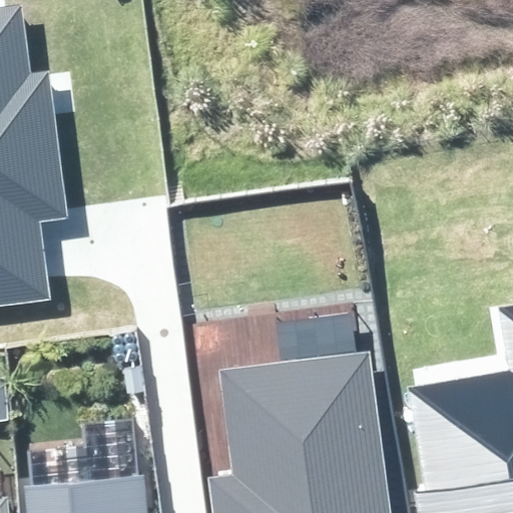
[(0,305),(50,299),(43,246),(40,220),(67,216),(48,71),(31,73),(22,3),(0,5),(0,305)]
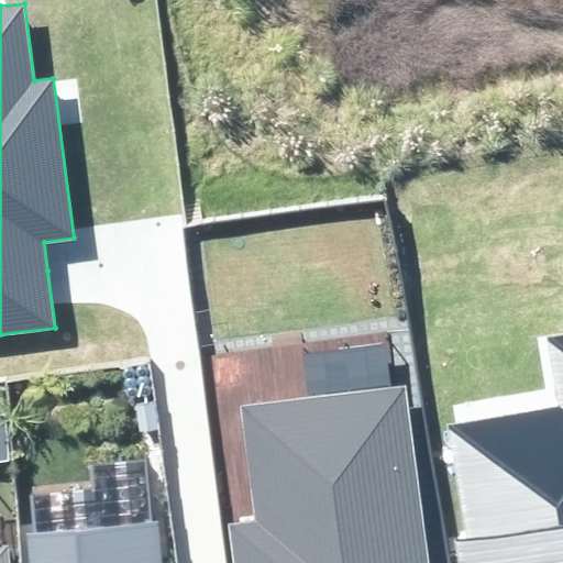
[(562,562),(562,333),(542,337),(553,406),(441,424),(459,530),(450,532),(455,562),(562,562)]
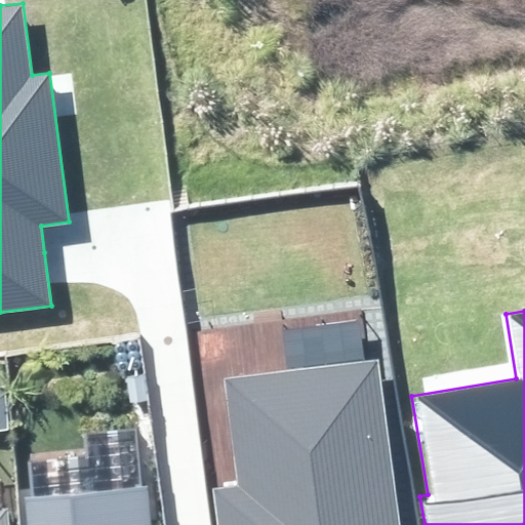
[(402,524),(380,357),(223,376),(237,486),(213,488),(217,524),(402,524)]
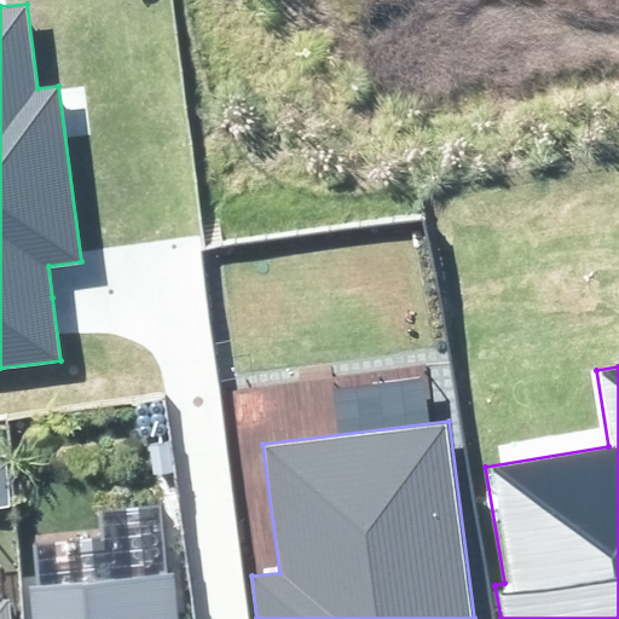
[(178,618),(174,571),(28,584),(30,618),(178,618)]
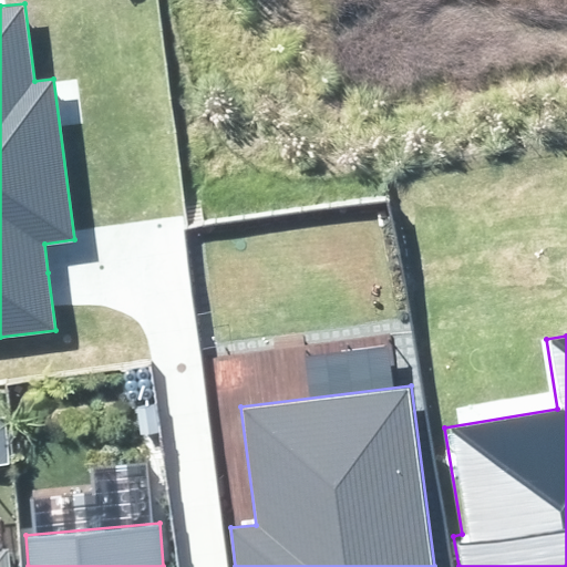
[(0,566),(9,566),(8,548),(0,549),(0,566)]
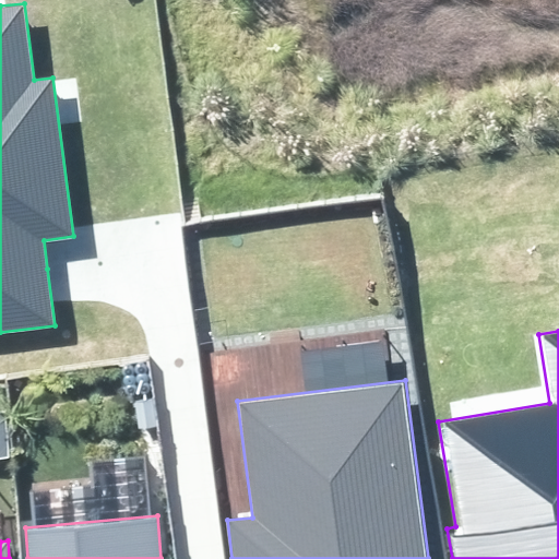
All buildings are outlined.
